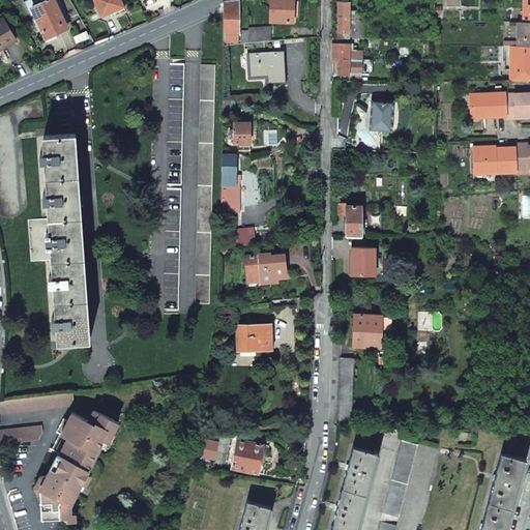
[(54,0),(45,0),(32,6),(47,37),(56,33),(64,29),(61,22),(64,20),(54,0)]
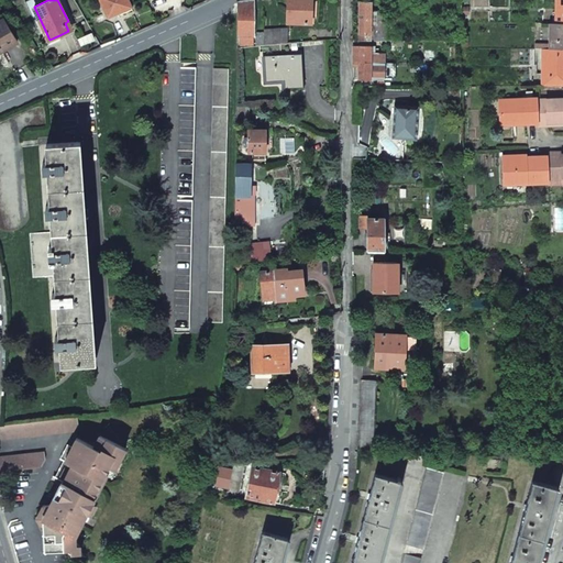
[(101,0),(108,15),(120,10),(131,6),(129,0),(101,0)]
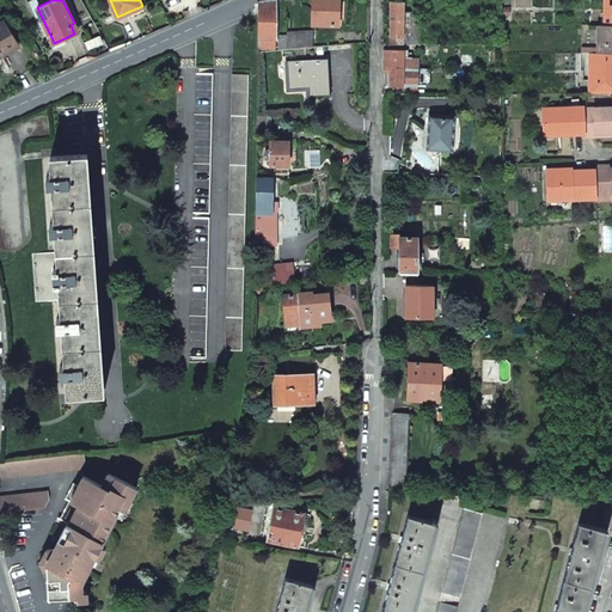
[(259,4),(257,4),(257,8),(257,53),(275,50),(275,1),(268,2),(268,0),(265,0),(259,1),(259,4)]
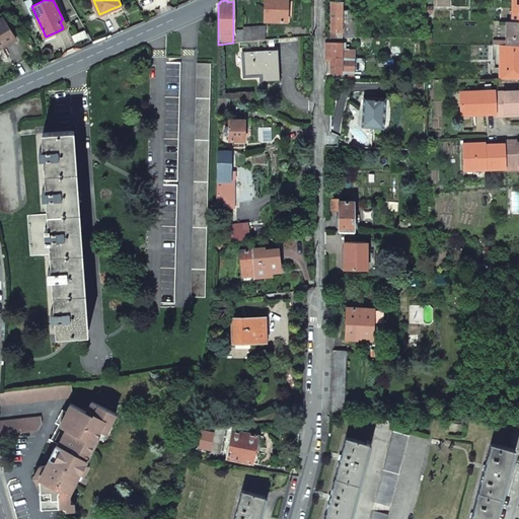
[(264,0),(265,21),(286,22),(286,0),(264,0)]
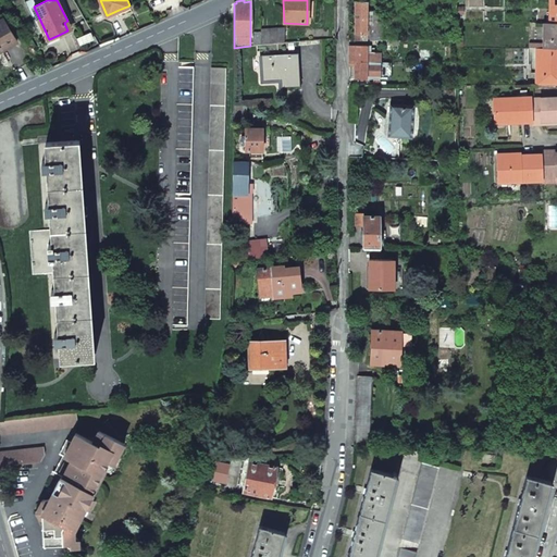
[(367,11),(367,1),(355,1),(355,21),(355,40),(371,39),(371,25),(371,11),(367,11)]
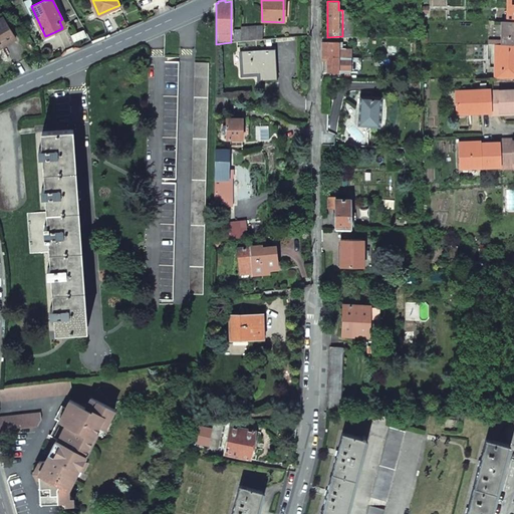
[(3,17),(0,18),(0,47),(16,38),(3,17)]
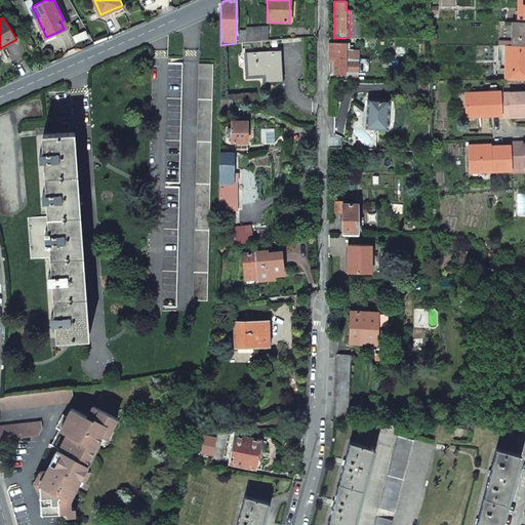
[(524,45),(524,21),(519,22),(519,36),(513,36),(513,45),(524,45)]
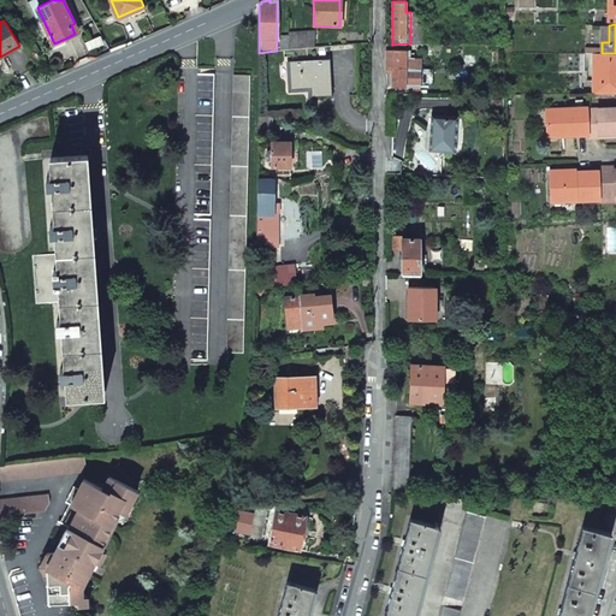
[(421,43),(421,28),(410,28),(410,43),(421,43)]
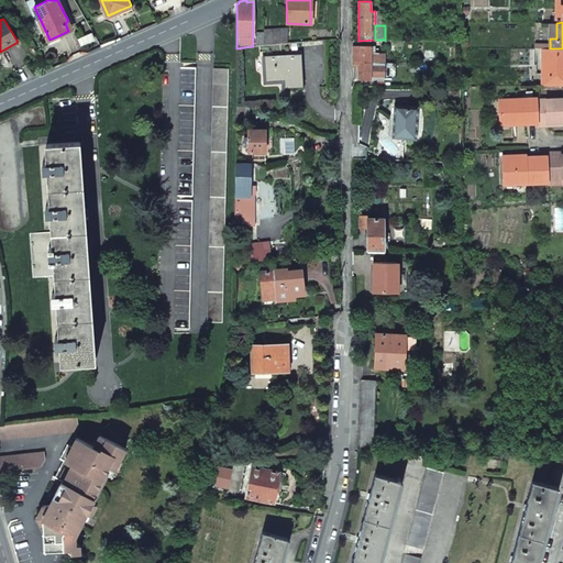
[(264,33),(256,33),(256,46),(287,43),(287,29),(264,31),(264,33)]
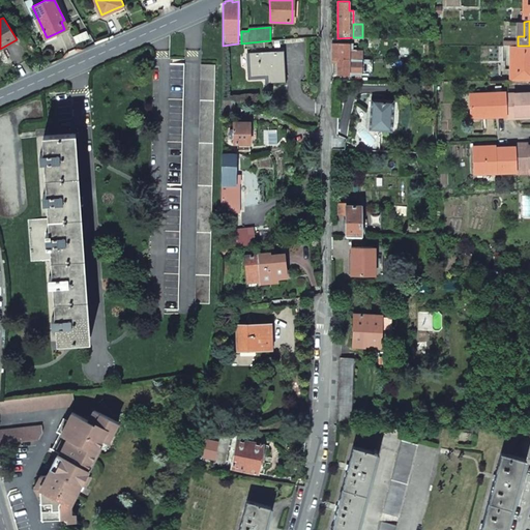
[(348,50),(348,43),(332,43),(332,51),(332,59),(360,59),(360,50),(348,50)]
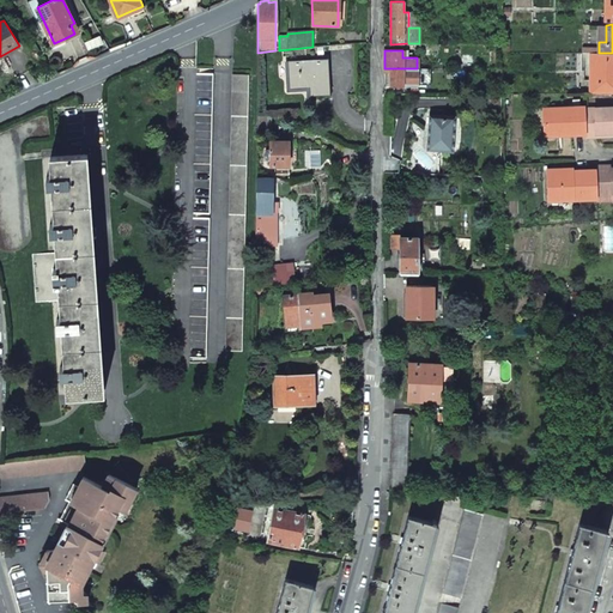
[(592,53),(590,93),(612,92),(612,53),(599,53),(592,53)]
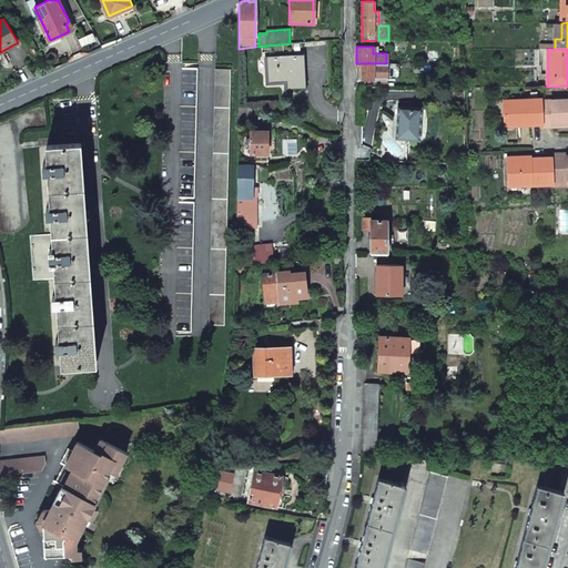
[(304,54),(267,58),(270,83),(287,82),(288,89),(306,88),(305,71),(304,54)]
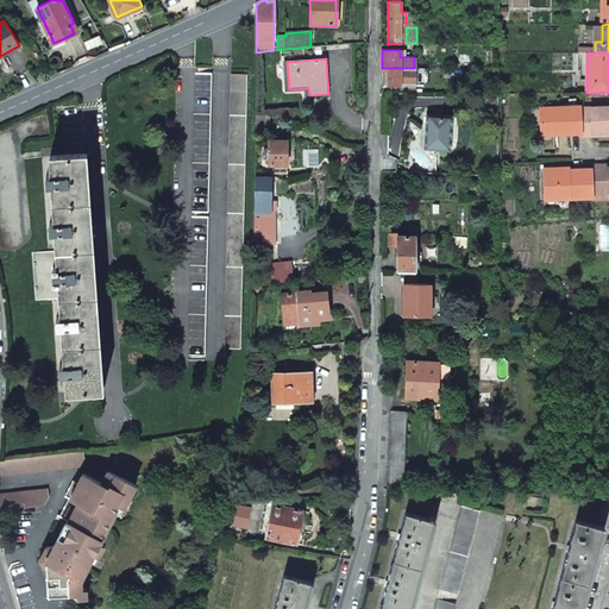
[(387,79),(387,86),(424,86),(424,68),(414,68),(382,68),(382,73),(387,73),(387,79)]
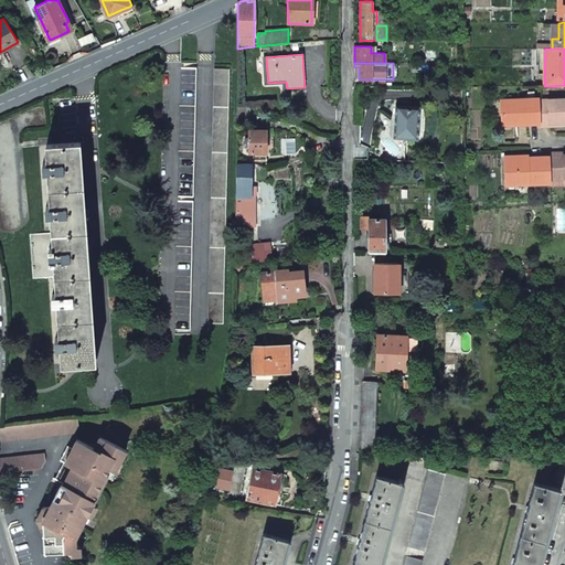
[(189,68),(181,68),(178,196),(193,196),(196,68),(189,68)]
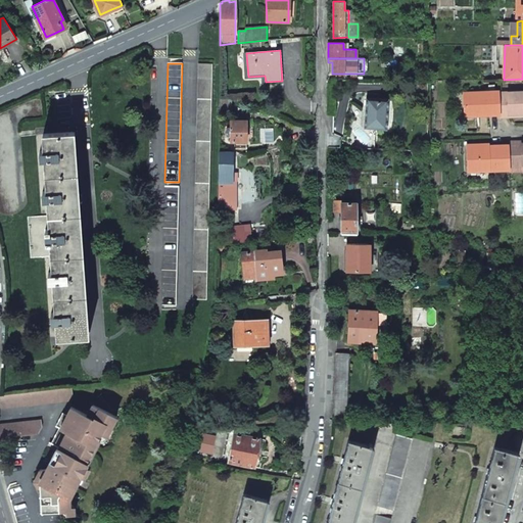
[(212,64),(198,64),(192,299),(206,299),(212,64)]
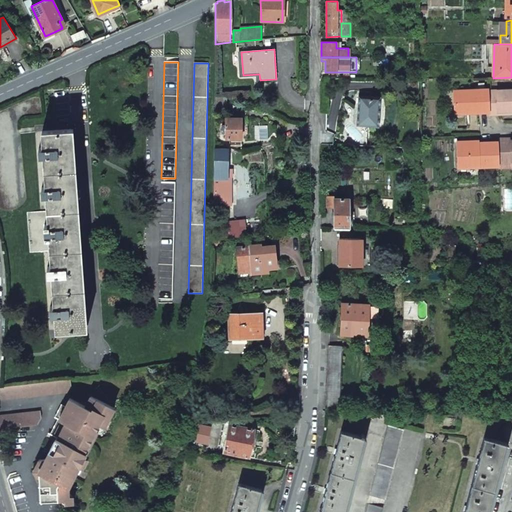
[(454,89),(455,110),(471,109),(471,112),(480,112),(489,111),(488,90),(488,88),(454,89)]
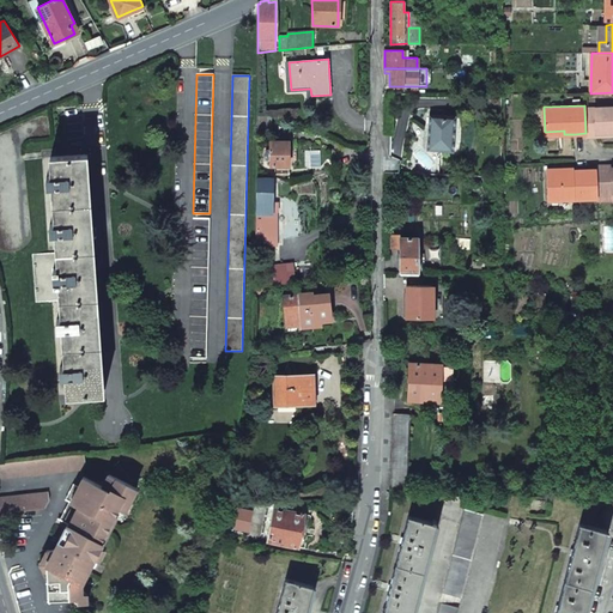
[(586,133),(586,137),(592,137),(596,137),(596,133),(612,132),(612,107),(584,108),(586,133)]
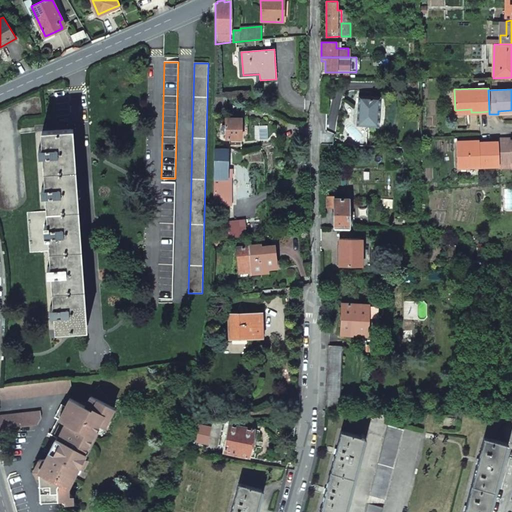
[(358,110),(357,125),(379,126),(380,96),(358,95),(358,110)]
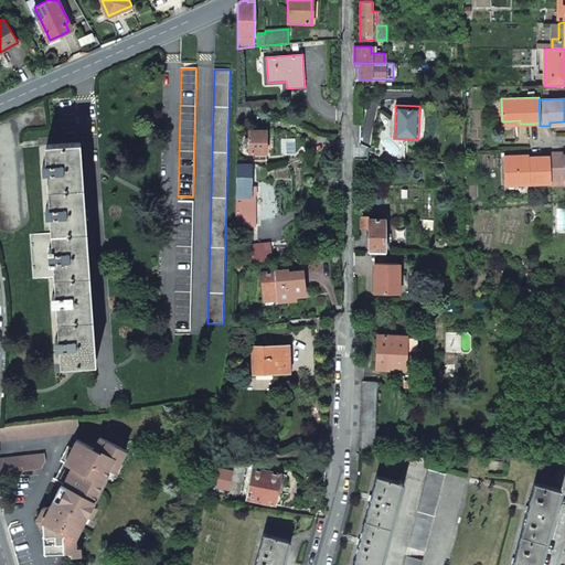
[(236,113),(236,124),(249,124),(249,113),(236,113)]
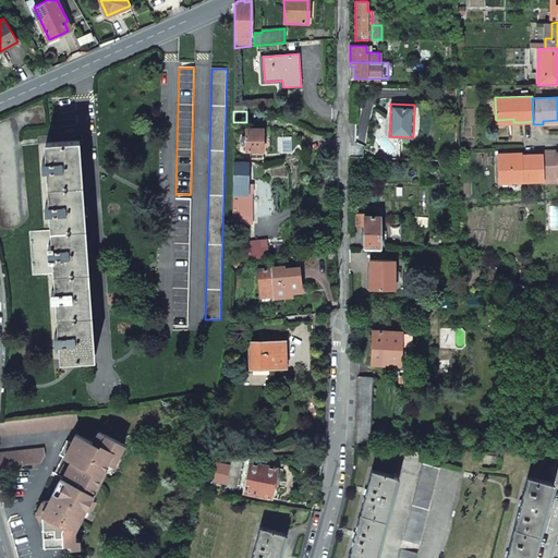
[(241,141),(242,144),(246,144),(246,150),(263,150),(263,141),(263,130),(246,130),(246,137),(242,137),(241,141)]
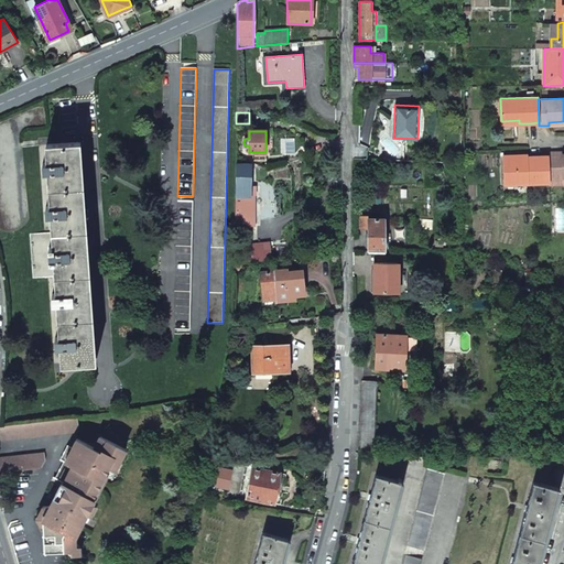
[(52,234),(30,236),(33,279),(55,278),(56,294),(52,294),(53,303),(57,303),(60,338),(55,338),(56,347),(60,347),(62,365),(91,362),(76,143),(45,145),(47,163),(42,163),(43,173),(47,172),(50,207),(45,207),(46,216),(51,216),(52,234)]
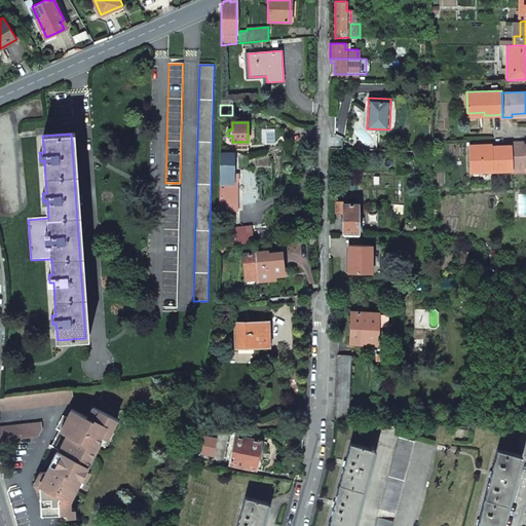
[(342,148),(342,139),(329,138),(329,147),(342,148)]
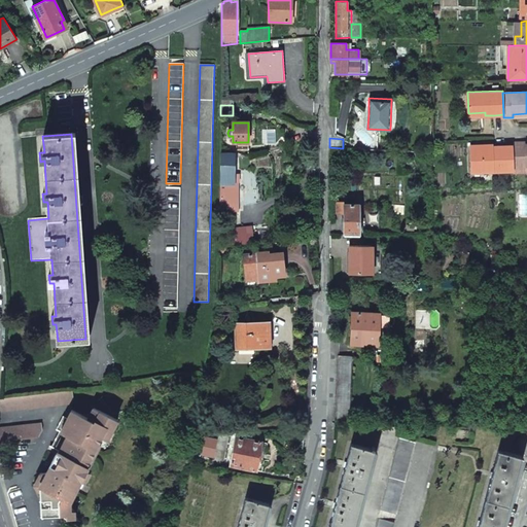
[(512,145),(513,169),(526,169),(526,165),(526,164),(526,143),(525,144),(525,142),(512,142),(512,145)]
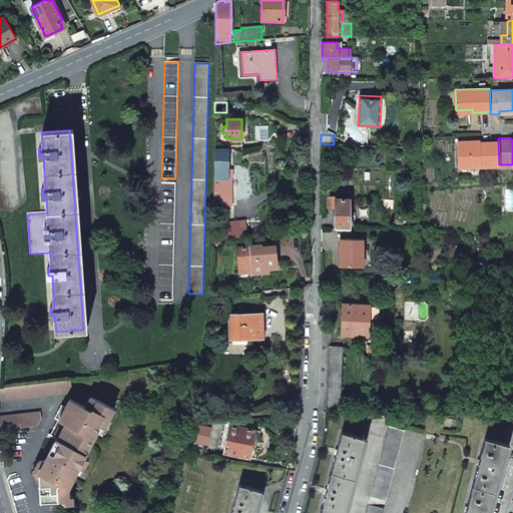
[(458,144),(459,167),(499,165),(499,164),(498,141),(487,142),(476,142),(476,143),(458,144)]
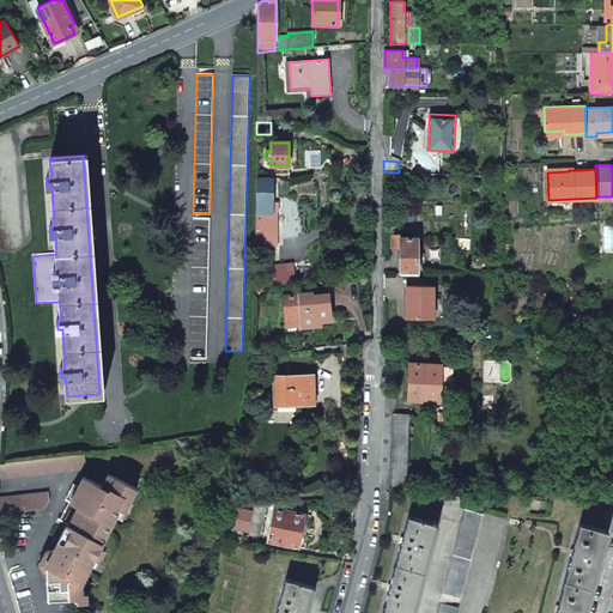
[(261,180),(256,180),(255,246),(275,246),(275,204),(272,204),(272,183),(261,183),(261,180)]
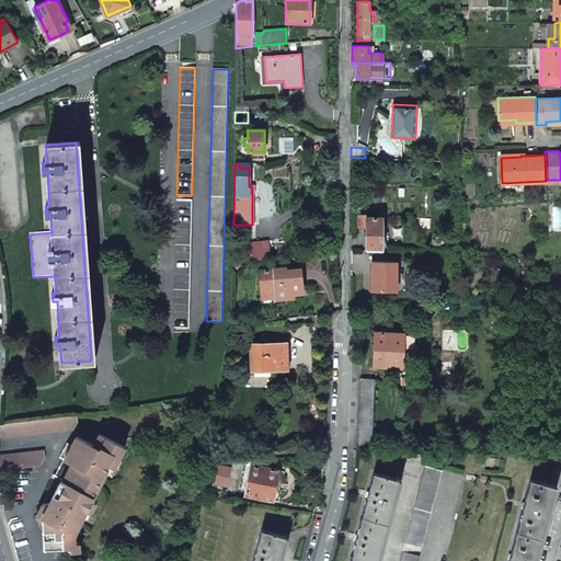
[(192,199),(178,199),(173,328),(189,328),(192,199)]
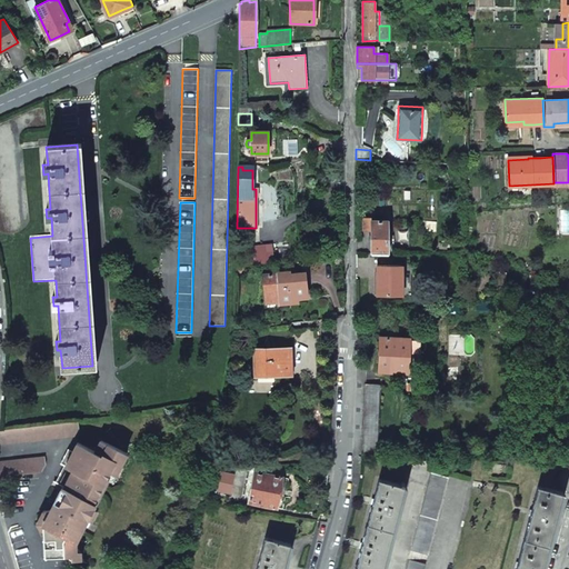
[(388,253),(388,220),(371,220),(371,217),(362,217),(362,230),(367,230),(371,231),(371,253),(388,253)]
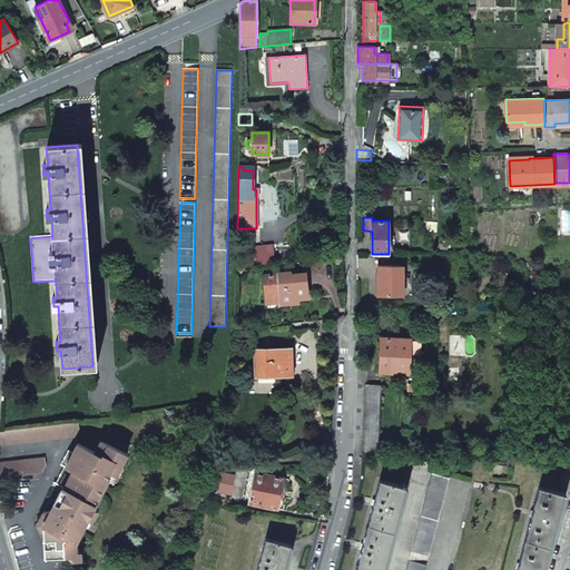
[(272,245),(246,248),(248,265),(274,262),(273,254),(272,245)]
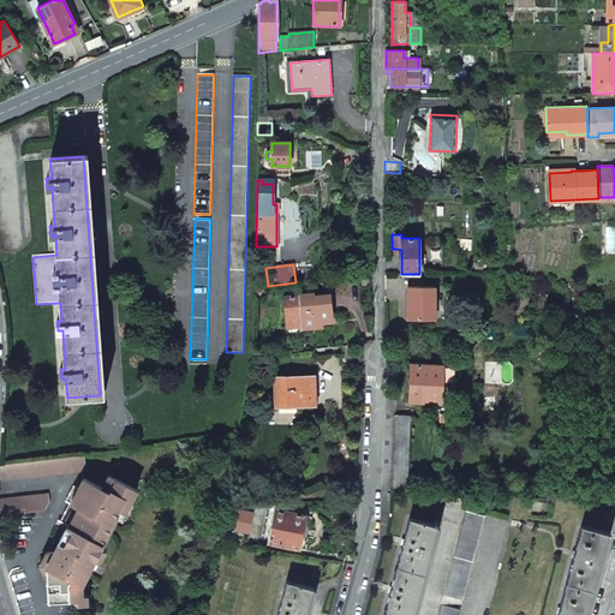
[(434,300),(434,286),(407,287),(407,303),(407,320),(431,318),(430,302),(434,300)]
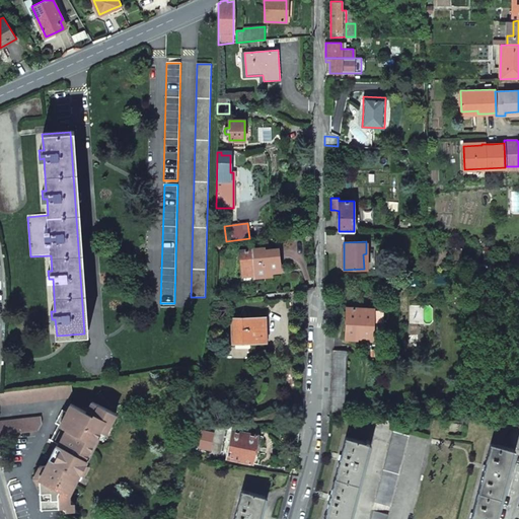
[(251,250),(239,252),(242,278),(254,276),(255,279),(272,277),(271,273),(280,272),(279,261),(277,249),(264,251),(263,248),(251,250)]
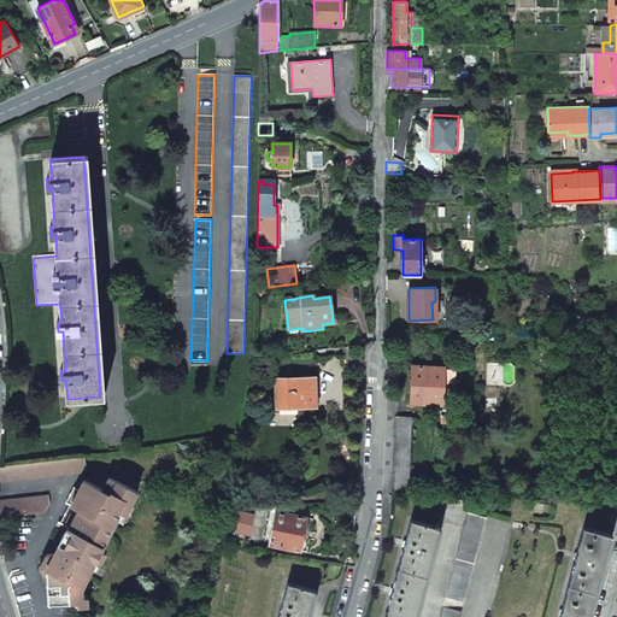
[(362,353),(344,354),(345,369),(353,369),(362,369),(362,353)]
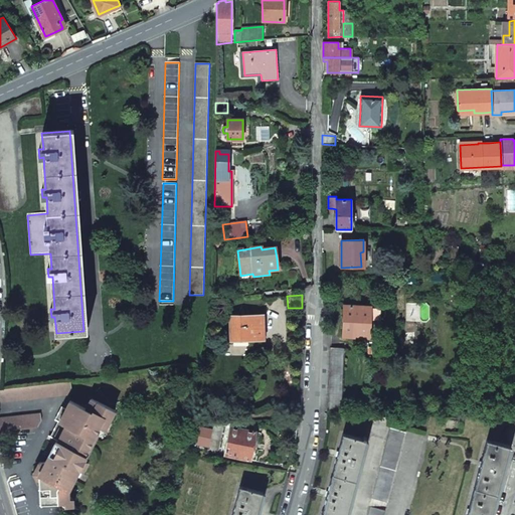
[(368,336),(369,307),(343,306),(343,321),(342,335),(368,336)]
